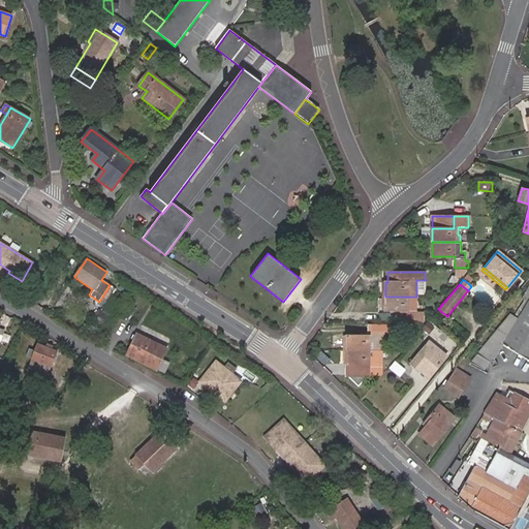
[(416,313),(416,297),(385,297),(385,310),(407,311),(407,322),(423,322),(424,312),(416,313)]
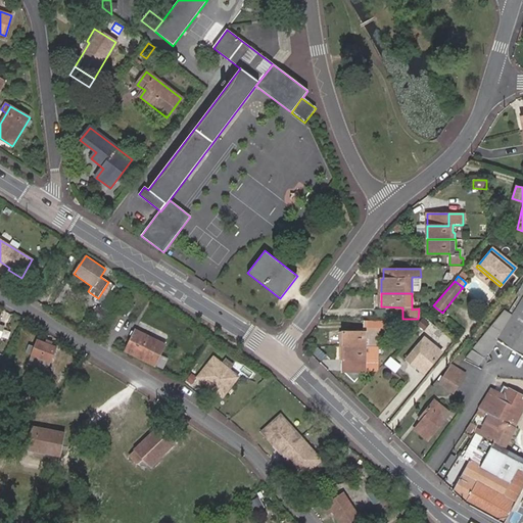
[(485,359),(490,357),(498,339),(522,354),(522,298),(522,300),(512,317),(509,315),(506,313),(473,351),(464,362),(479,366),(485,359)]
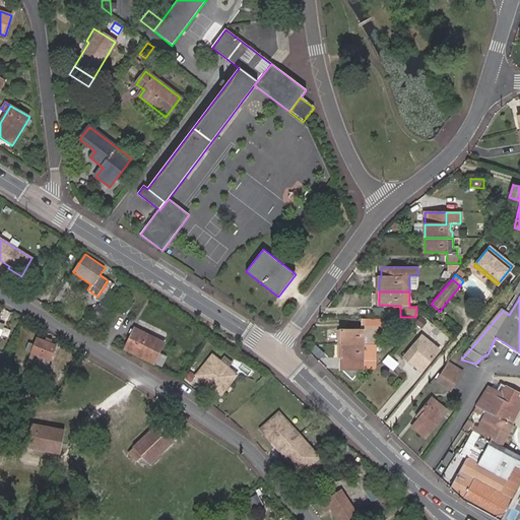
[(515,297),(506,313),(509,315),(519,299),(515,297)]
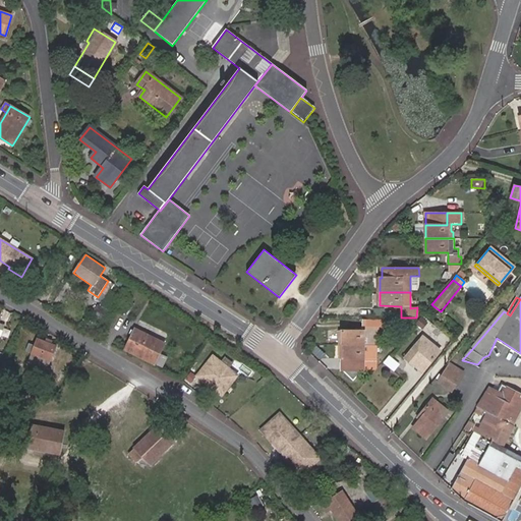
[(128,300),(122,311),(127,314),(134,304),(128,300)]
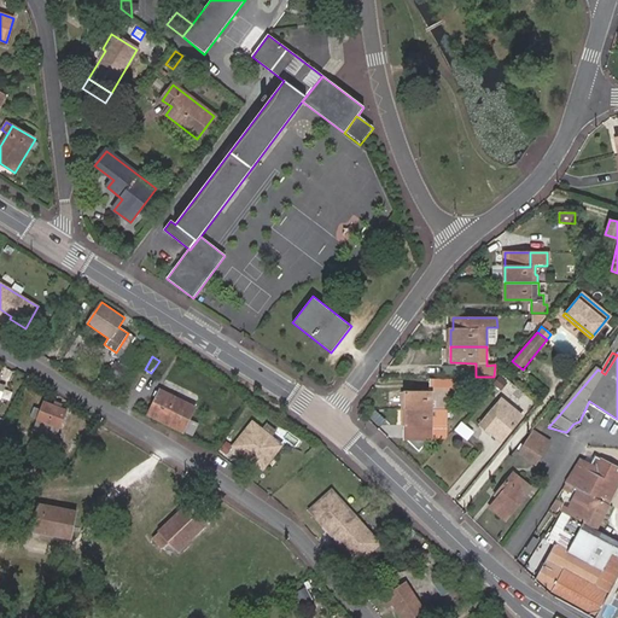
[(118,359),(110,371),(120,378),(128,366),(118,359)]
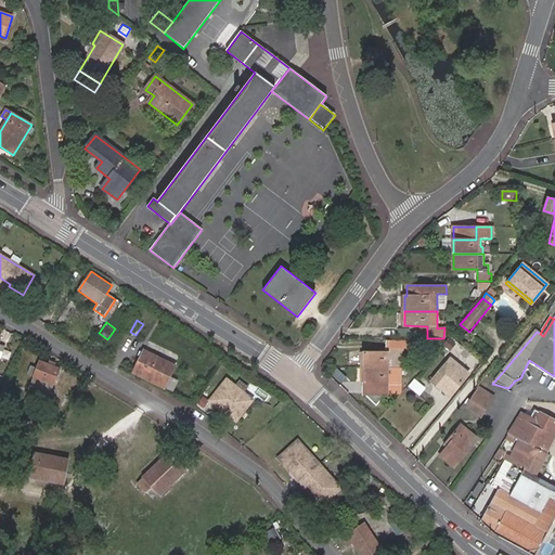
[(363,352),(363,368),(398,368),(398,359),(401,359),(402,348),(411,347),(411,341),(387,341),(387,352),(363,352)]
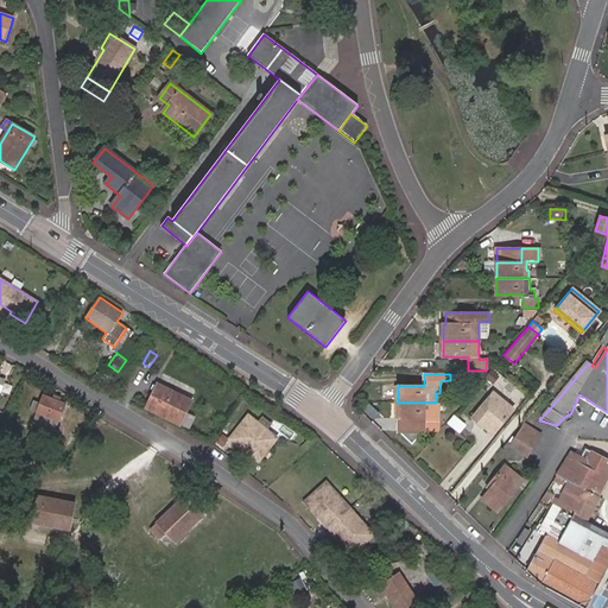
[(188,413),(194,400),(158,382),(145,409),(189,430),(195,417),(188,413)]
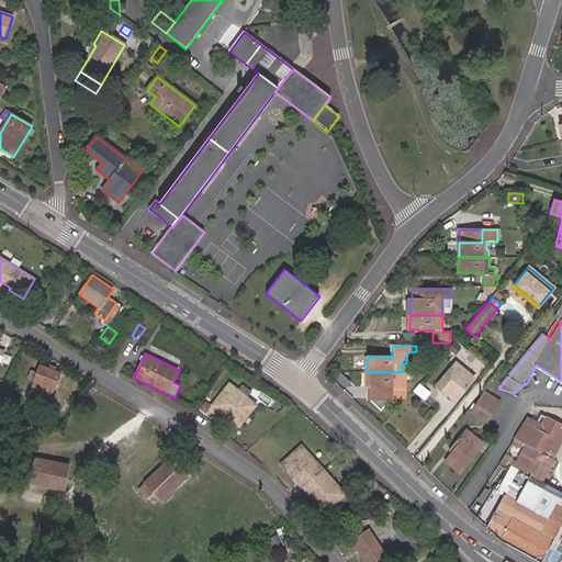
[(451,392),(459,398),(474,378),(457,362),(437,386),(448,395),(451,392)]
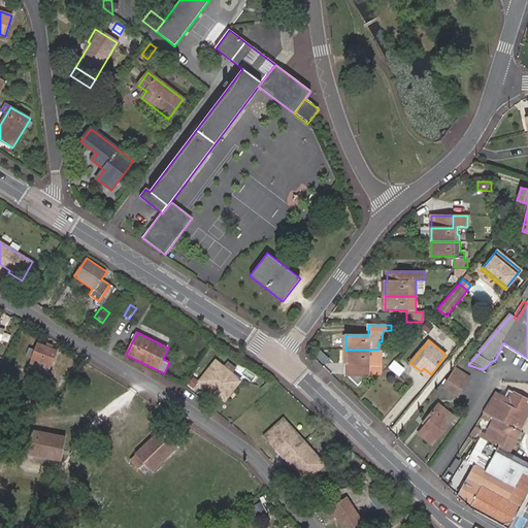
[(51,366),(58,351),(38,342),(35,350),(29,348),(26,356),(32,358),(32,359),(51,366)]
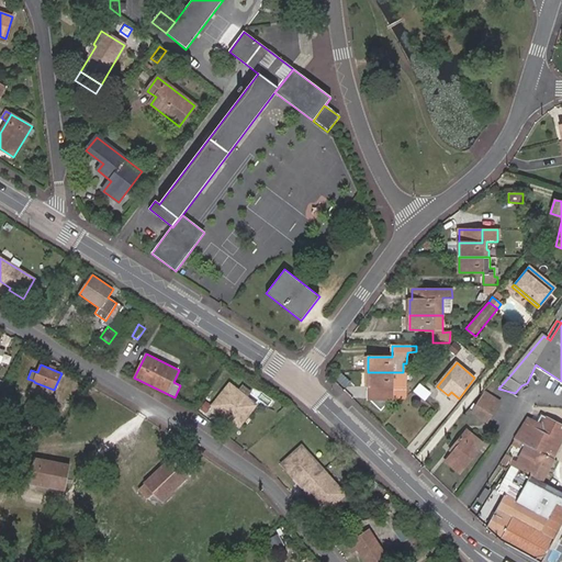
[(403,372),(368,372),(369,386),(372,386),(392,388),(392,397),(405,397),(405,372),(403,372)]
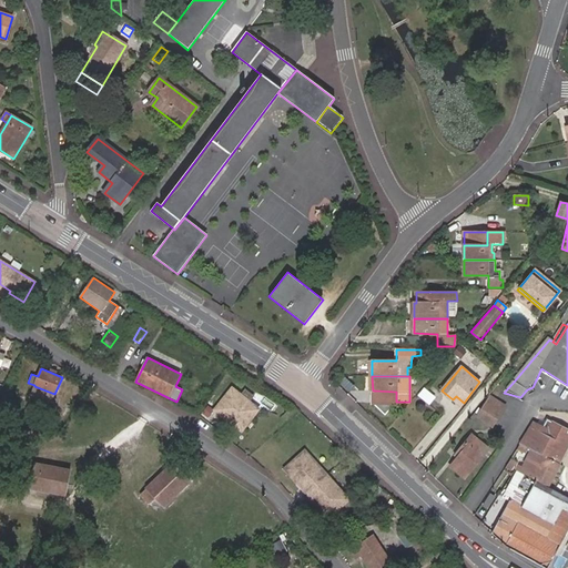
[(241,395),(232,388),(224,399),(233,406),(225,415),(235,422),(233,424),(242,430),(259,409),(250,403),(241,395)]
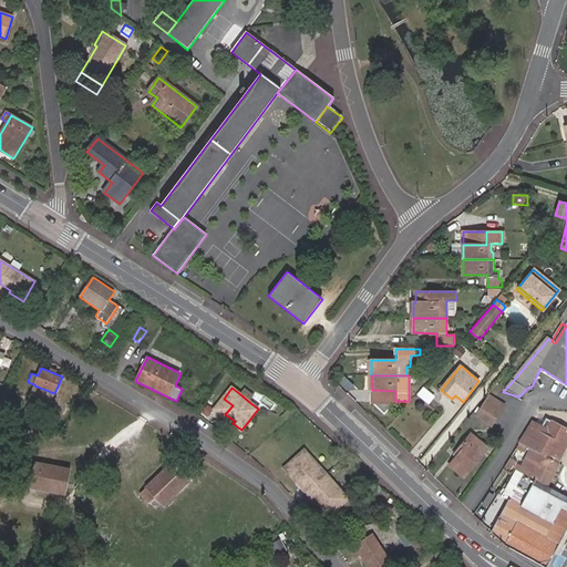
[(245,388),(240,394),(249,402),(254,395),(245,388)]
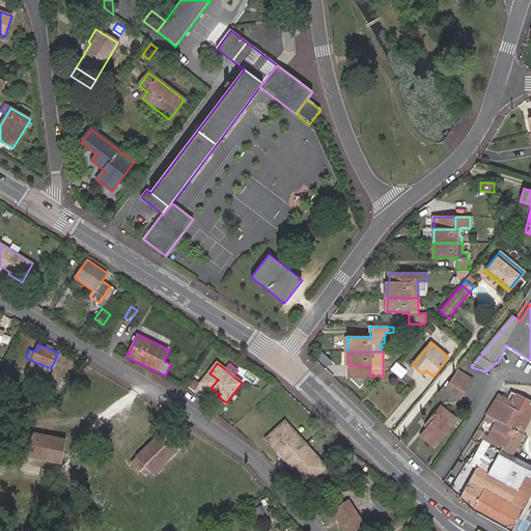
[(370,366),(352,365),(353,381),(360,387),(370,375),(370,366)]
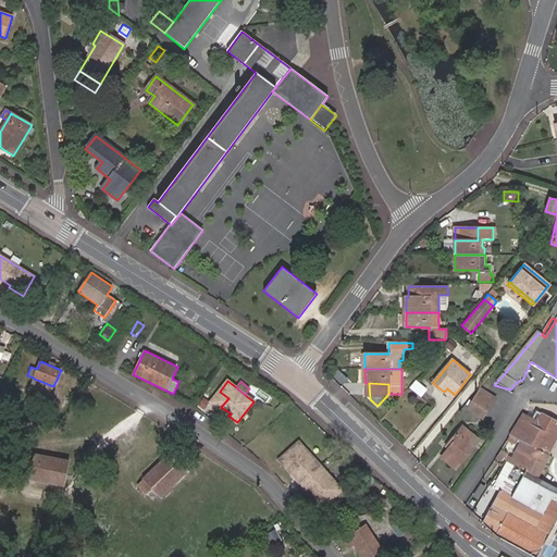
[(452,398),(455,395),(447,388),(444,392),(452,398)]
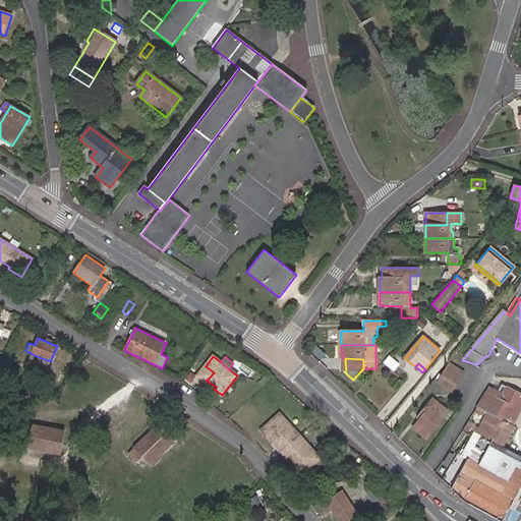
[(463,372),(449,364),(439,383),(452,391),(463,372)]
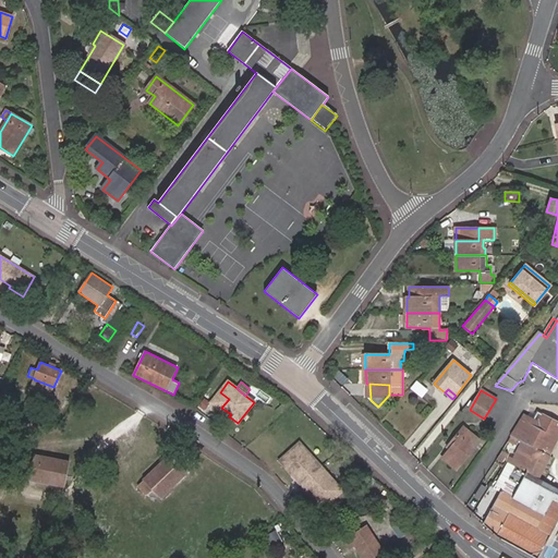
[(229,399),(220,392),(211,402),(229,416),(231,414),(221,408),(229,399)]
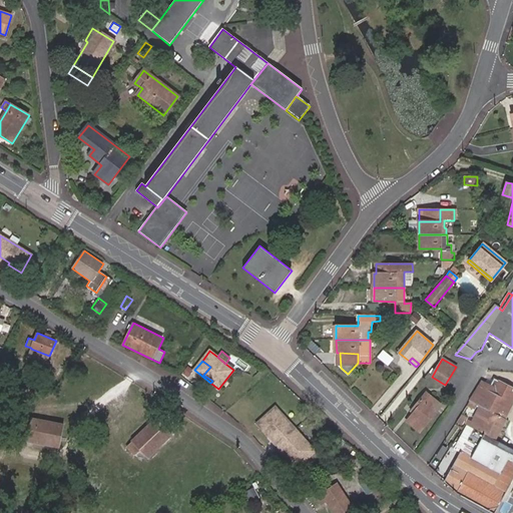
[(0,365),(0,372),(6,374),(9,369),(0,365)]
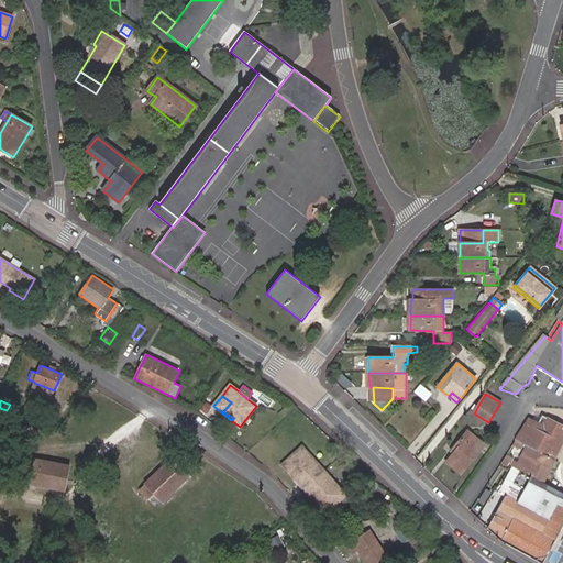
[(48,409),(39,422),(40,422),(58,432),(74,410),(57,400),(51,410),(48,409)]
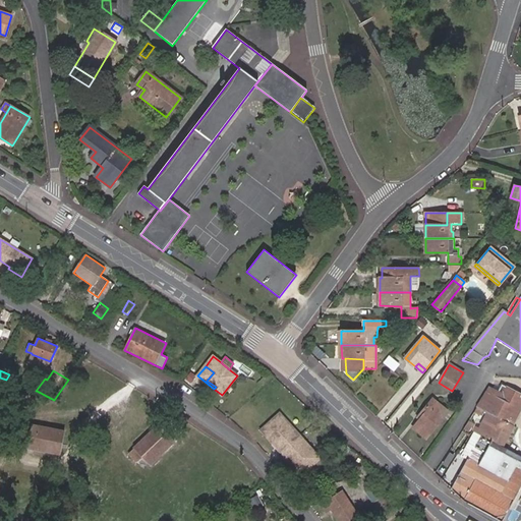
[(489,388),(477,407),(513,424),(520,408),(520,394),(502,386),(499,393),(489,388)]
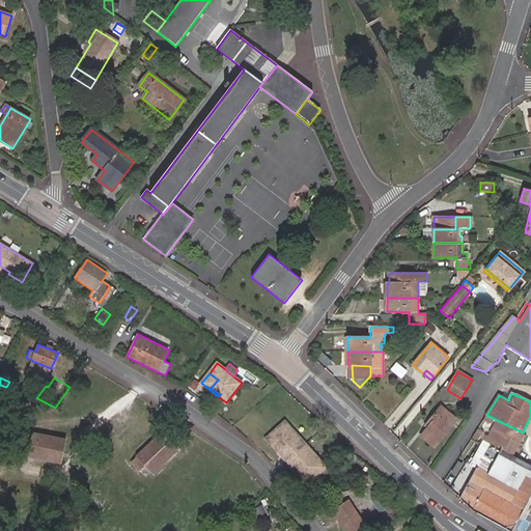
[(456,419),(441,407),(426,425),(428,427),(422,436),(435,446),(456,419)]
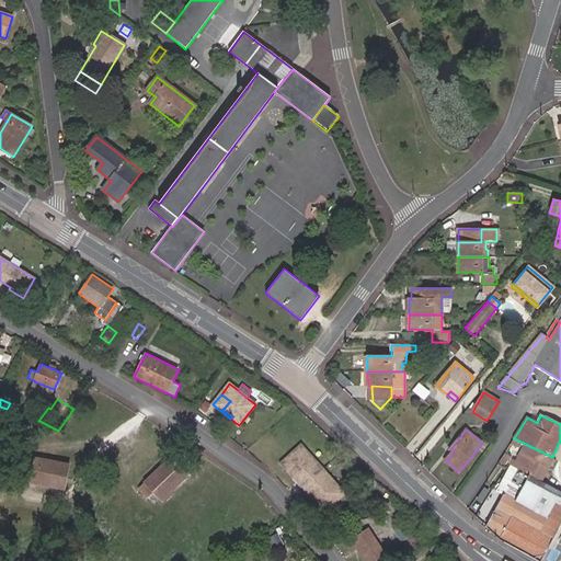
[(510,464),(512,465),(541,481),(552,457),(514,438),(510,445),(504,453),(511,456),(516,447),(522,449),(517,457),(513,455),(508,464),(510,464)]
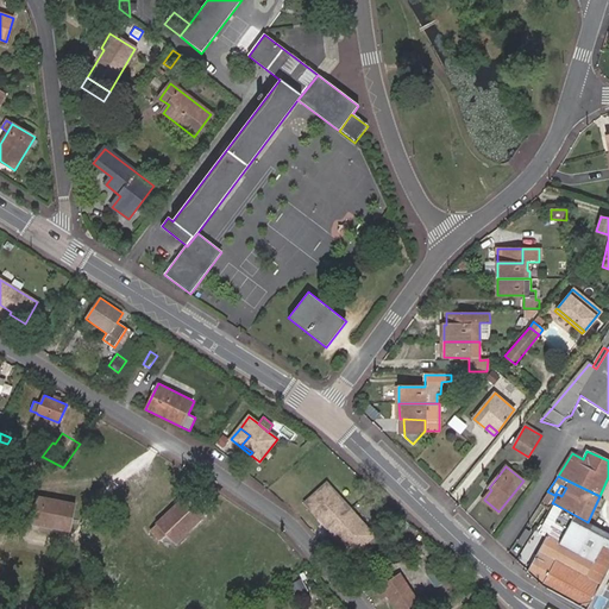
[(326,484),(306,503),(313,512),(315,509),(319,513),(332,526),(350,509),(336,495),(326,484)]
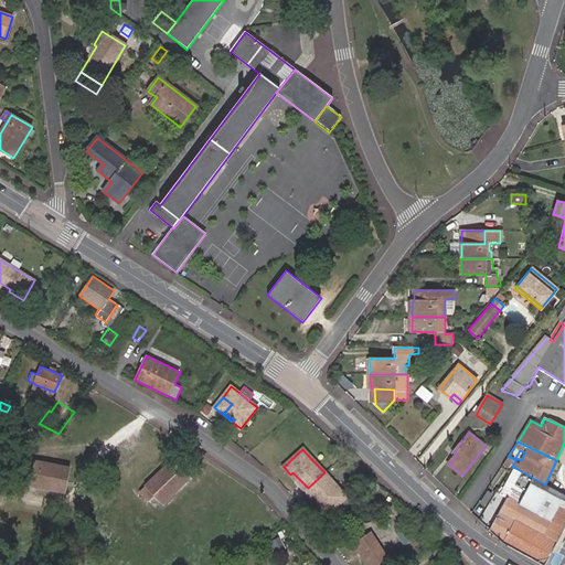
[(65,494),(71,468),(34,460),(29,487),(65,494)]
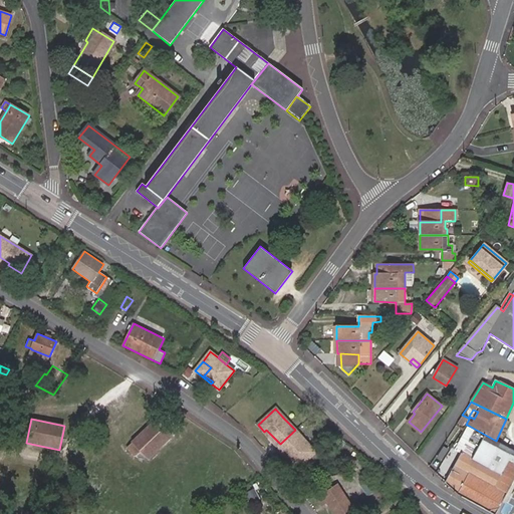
[(149,459),(173,436),(156,419),(132,442),(133,443),(127,448),(136,456),(141,451),(149,459)]
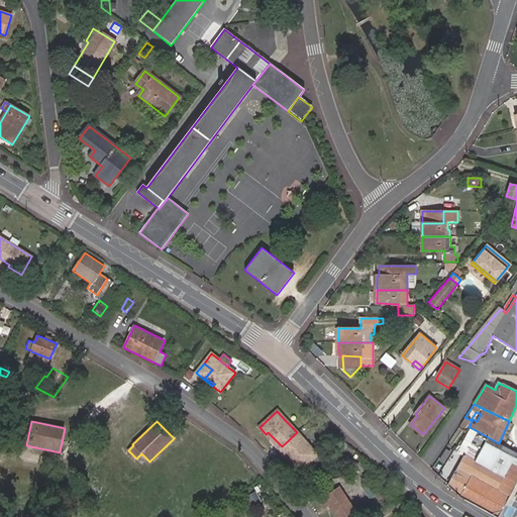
[(460,497),(498,516),(504,505),(508,498),(516,480),(516,452),(499,443),(472,428),(458,452),(463,455),(447,485),(460,497)]
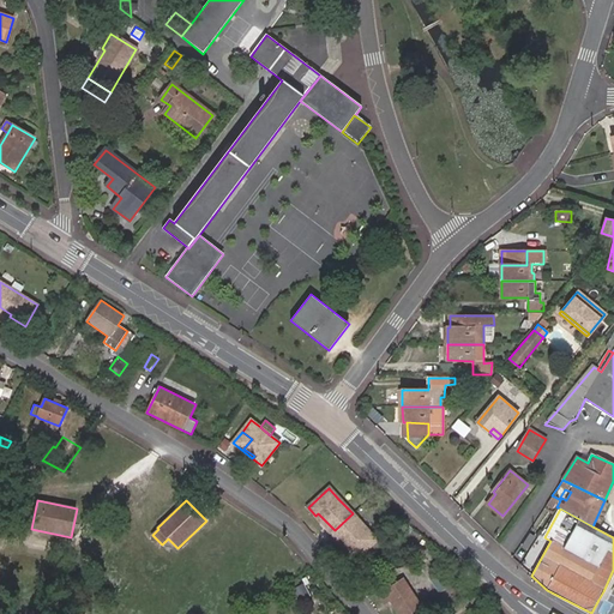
[(353,513),(335,530),(351,548),(348,551),(356,559),(377,540),(353,513)]
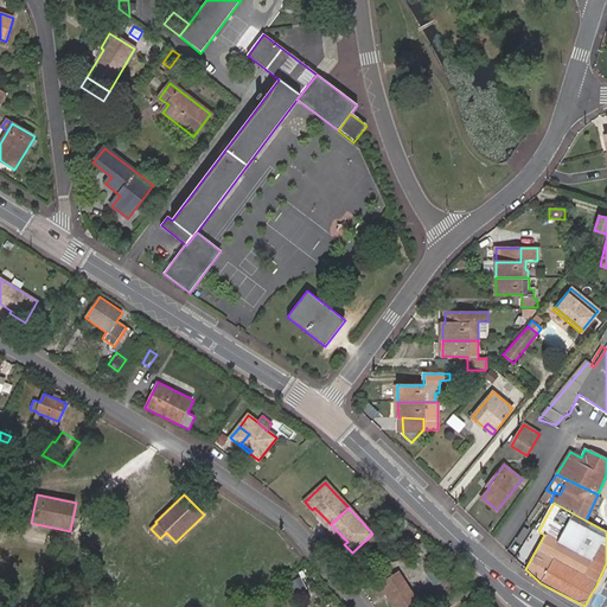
[(318,511),(315,513),(328,526),(331,524),(318,511)]
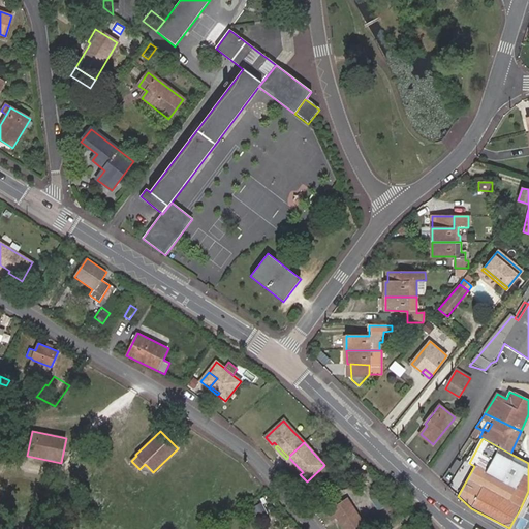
[(303,472),(288,457),(286,459),(300,474),(303,472)]
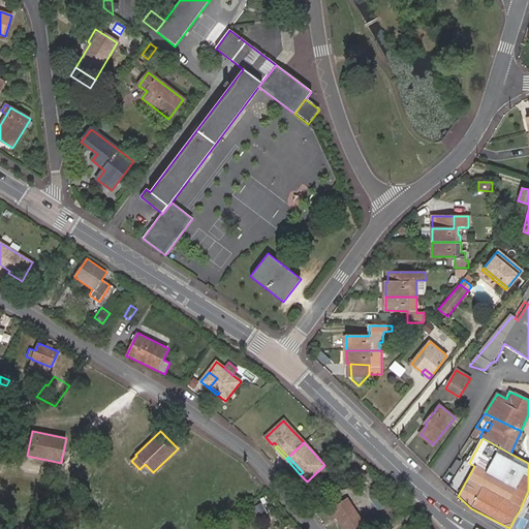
[(355,528),(365,524),(348,498),(327,511),(333,520),(337,518),(344,528),(355,528)]
